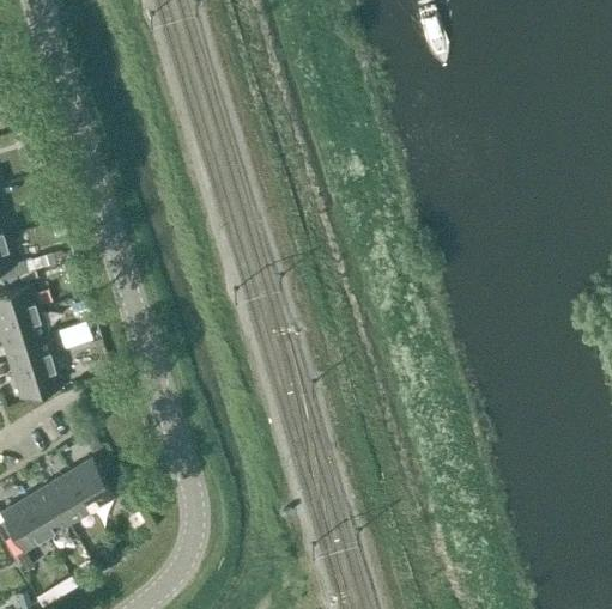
[(20,140),(26,159),(40,154),(34,136),(20,140)]
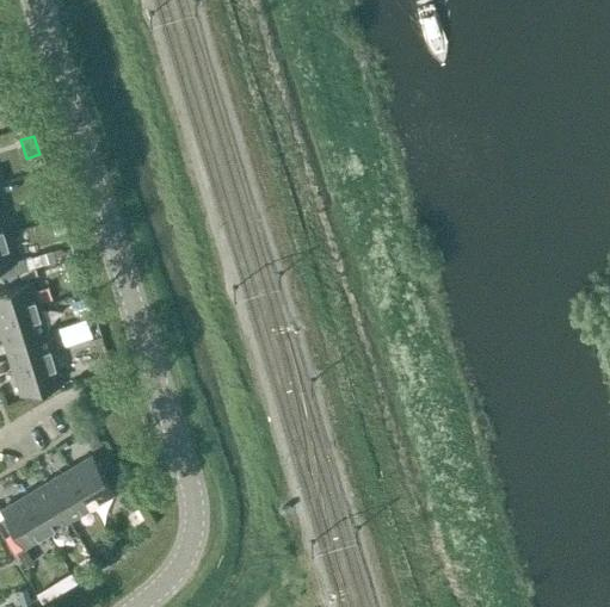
[(5,237),(0,239),(0,267),(13,264),(5,237)]
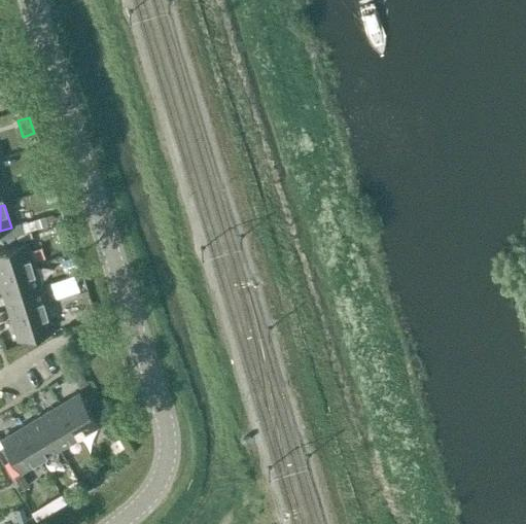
[(42,218),(11,228),(14,238),(45,228),(42,218)]
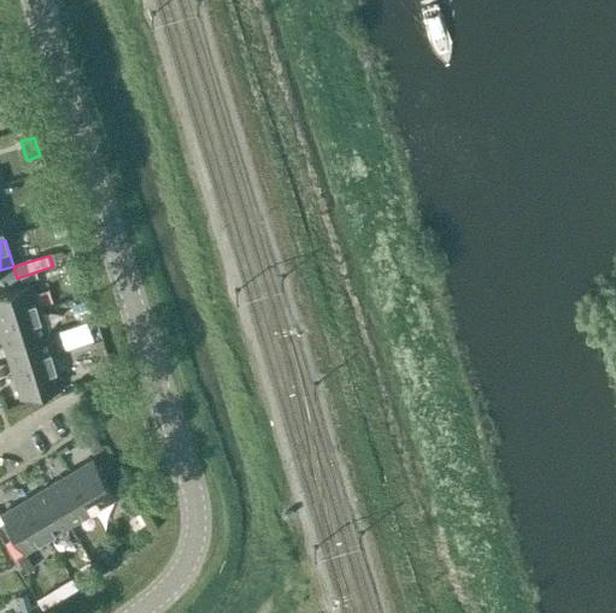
[(74,264),(60,269),(65,283),(78,280),(74,264)]
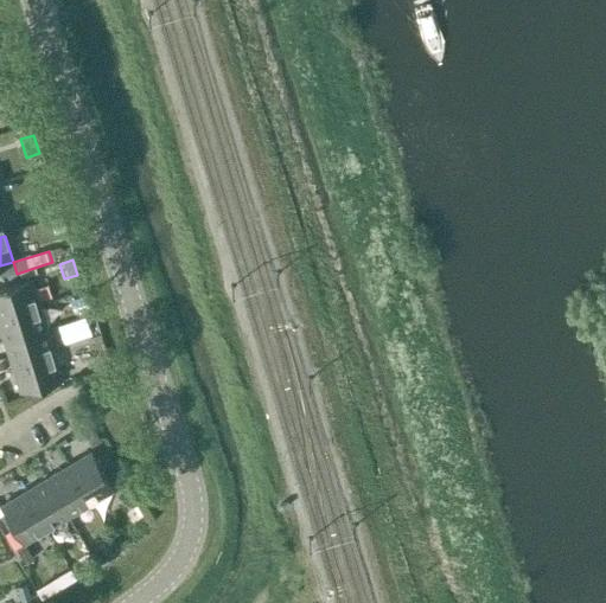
[(0,318),(37,306),(30,282),(0,292),(0,318)]
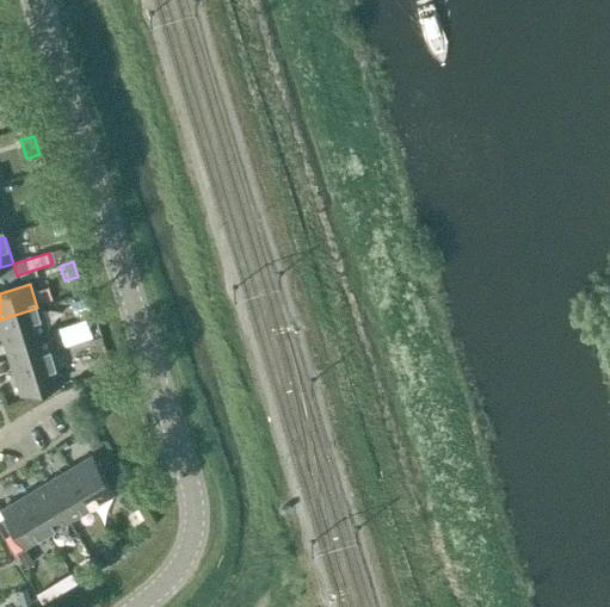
[(84,302),(69,307),(73,319),(87,314),(84,302)]
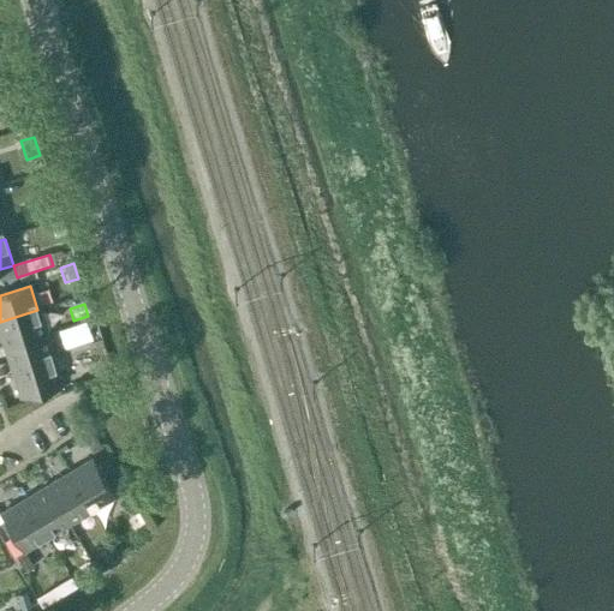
[(0,340),(3,348),(46,334),(37,310),(0,322),(0,340)]
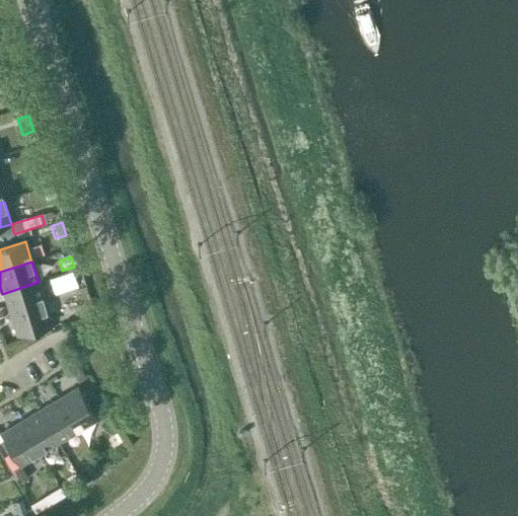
[(51,291),(74,285),(70,270),(47,276),(51,291)]
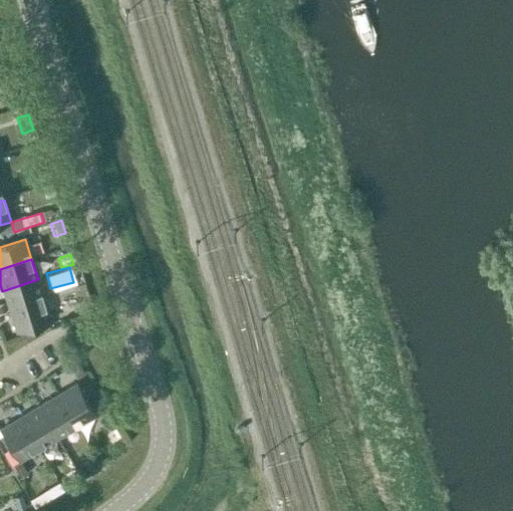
[(9,314),(45,303),(38,279),(2,291),(9,314)]
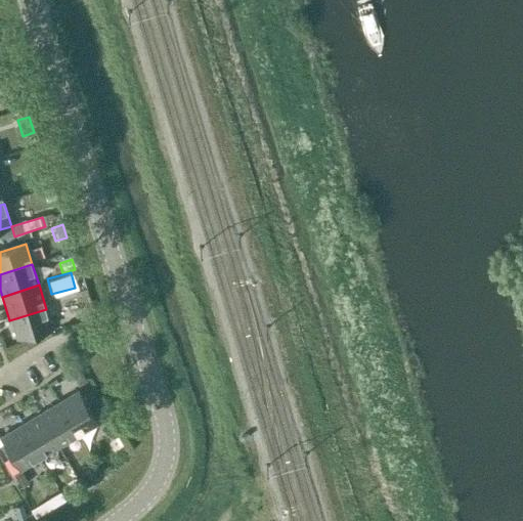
[(46,309),(9,320),(15,341),(52,330),(46,309)]
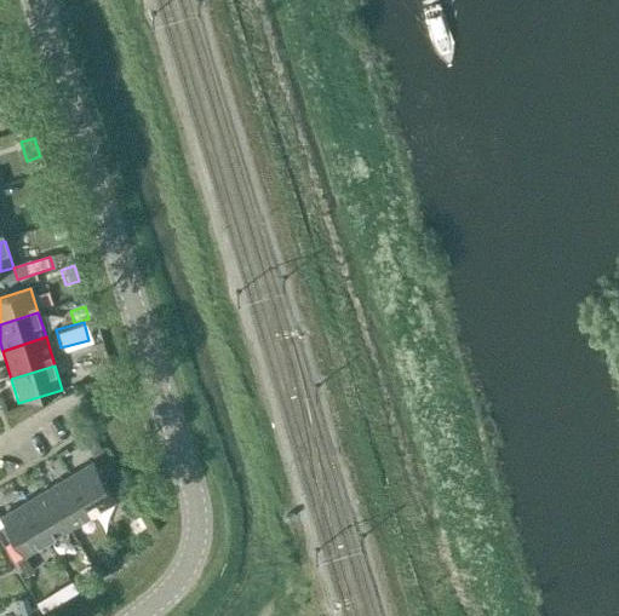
[(68,478),(91,518),(114,504),(91,465),(68,478)]
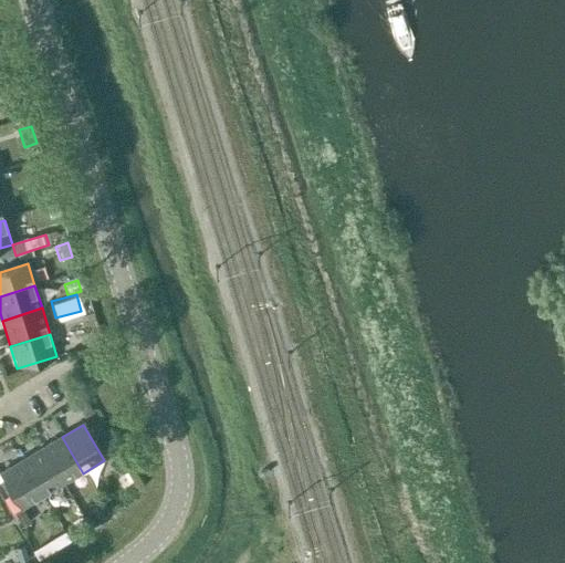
[(62,485),(83,473),(62,437),(41,449),(62,485)]
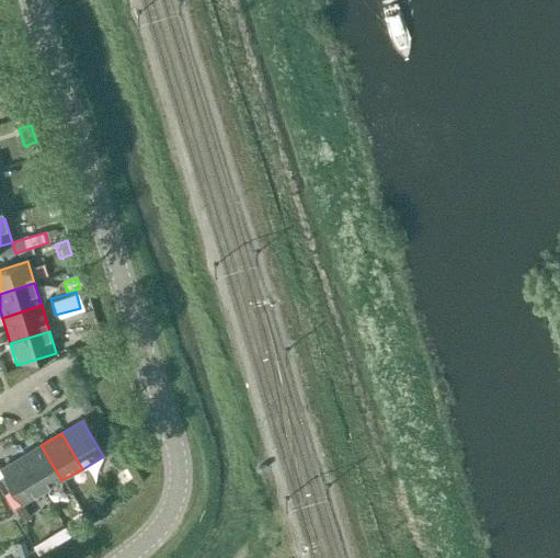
[(42,493),(61,480),(41,445),(20,457),(42,493)]
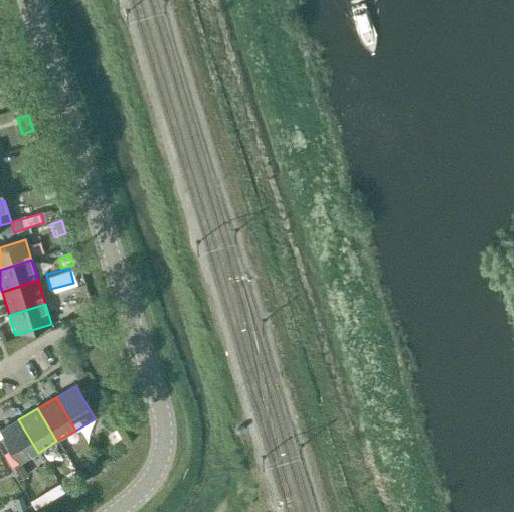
[(19,464),(38,453),(18,419),(0,432),(19,464)]
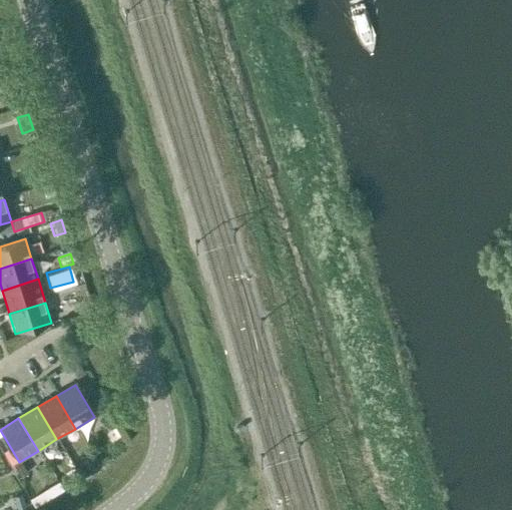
[(94,461),(83,468),(87,473),(89,478),(100,472),(97,467),(94,461)]
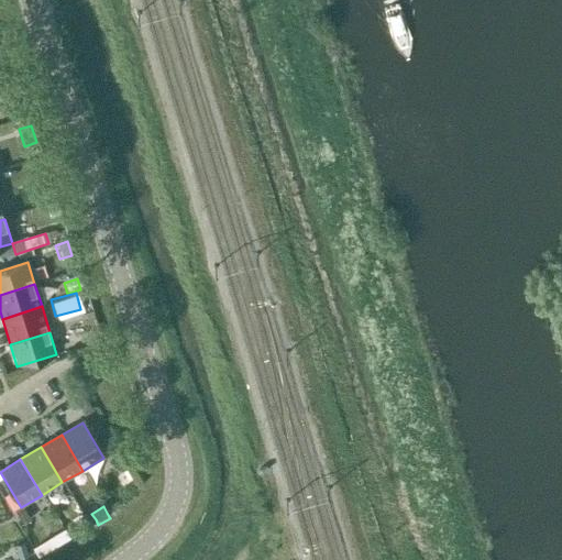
[(23,526),(30,522),(21,507),(14,512),(23,526)]
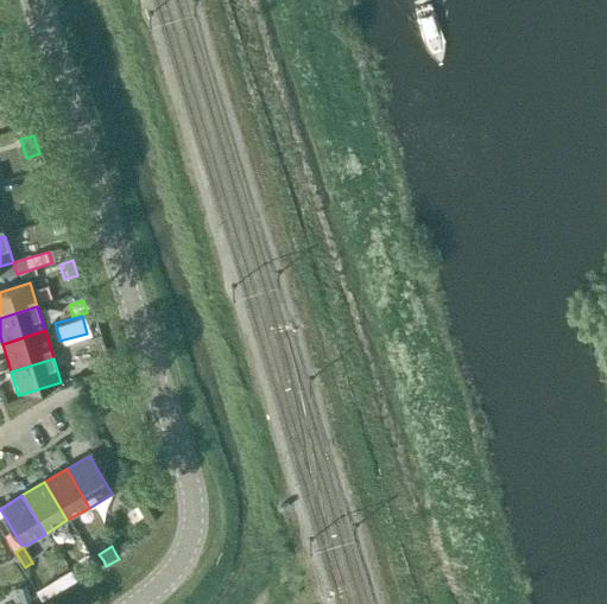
All buildings are outlined.
